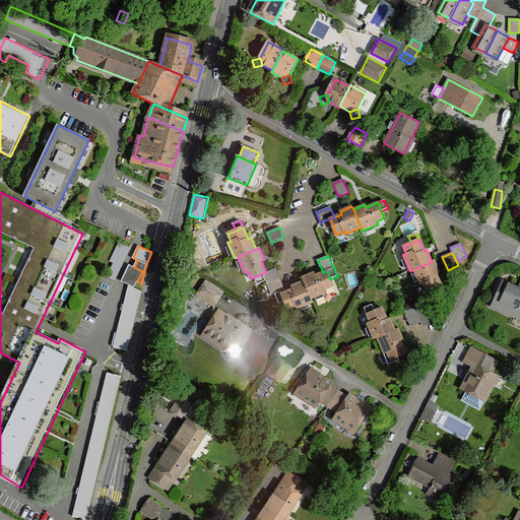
[(435,260),(432,262),(413,269),(420,284),(423,283),(427,291),(442,284),(438,273),(441,272),(435,260)]
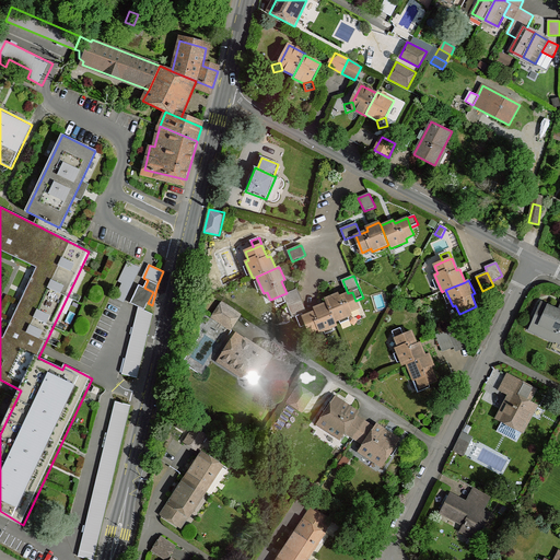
[(140,284),(130,303),(146,308),(148,303),(153,292),(144,288),(140,284)]
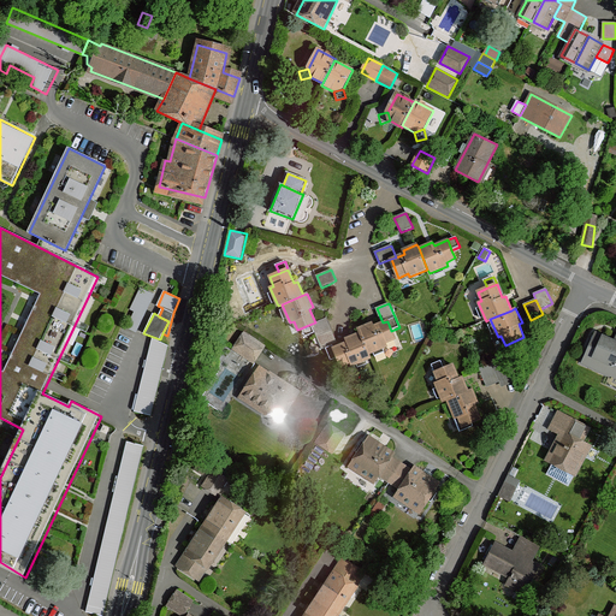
[(326,318),(315,323),(312,324),(317,337),(332,331),(326,318)]
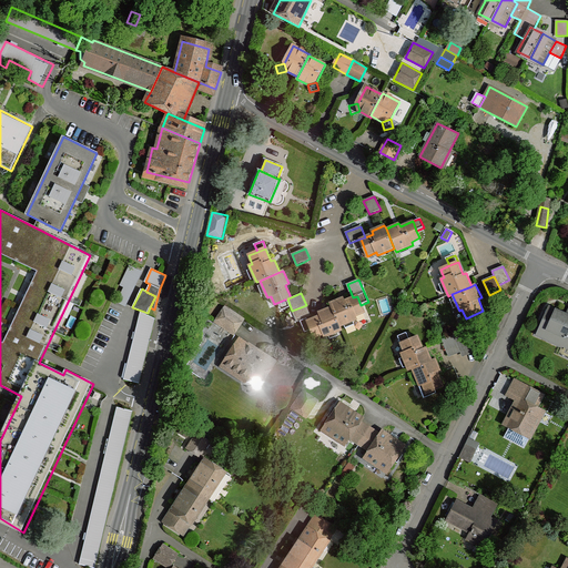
[(331,303),(332,307),(341,326),(357,320),(355,316),(364,313),(361,305),(357,296),(353,297),(344,301),(343,298),(331,303)]
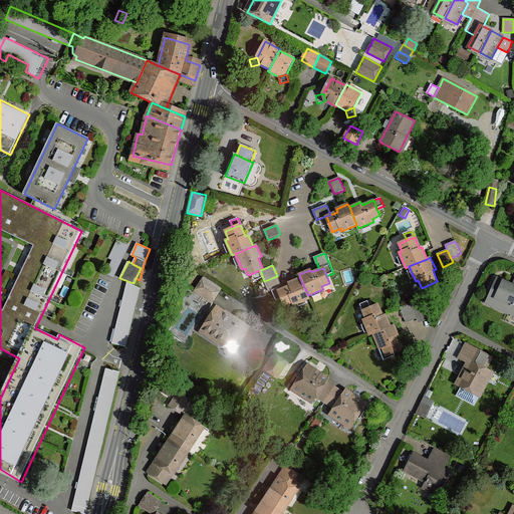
[(281,286),(277,276),(264,281),(269,291),(281,286)]
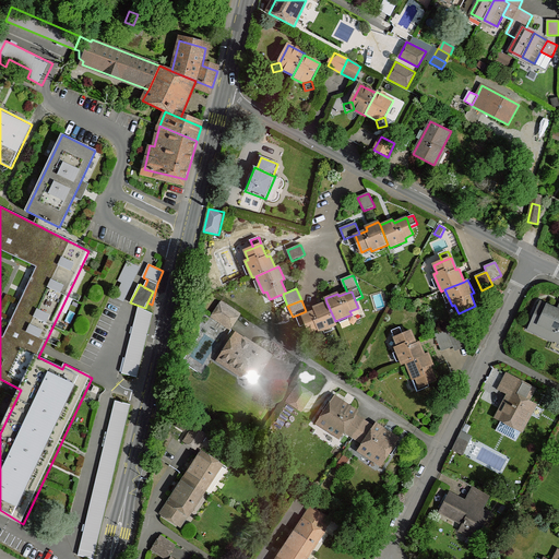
[(223,302),(213,317),(229,329),(240,313),(223,302)]
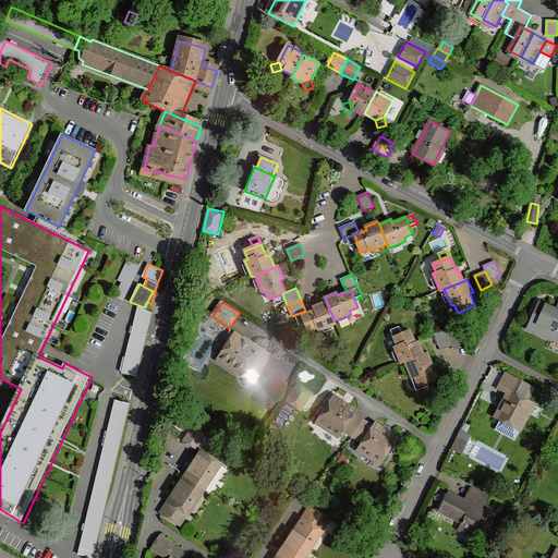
[(306,314),(302,315),(310,332),(317,329),(319,331),(336,325),(335,320),(326,302),(313,307),(315,310),(306,314)]
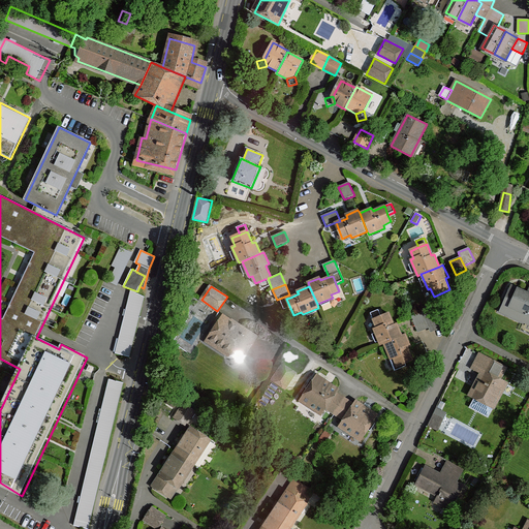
[(512,286),(503,305),(526,315),(524,320),(528,322),(528,292),(527,292),(512,286)]
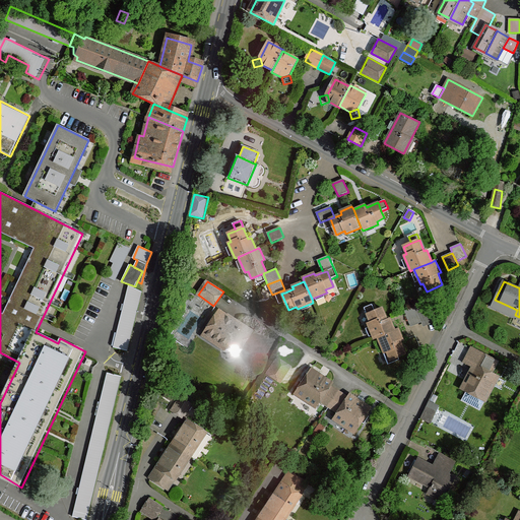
[(114,347),(127,350),(141,291),(129,286),(114,347)]
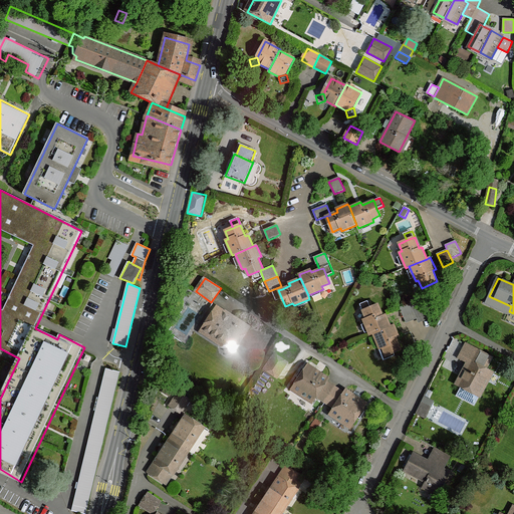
[(410,302),(410,304),(412,308),(417,319),(419,324),(429,319),(423,303),(420,297),(410,302)]
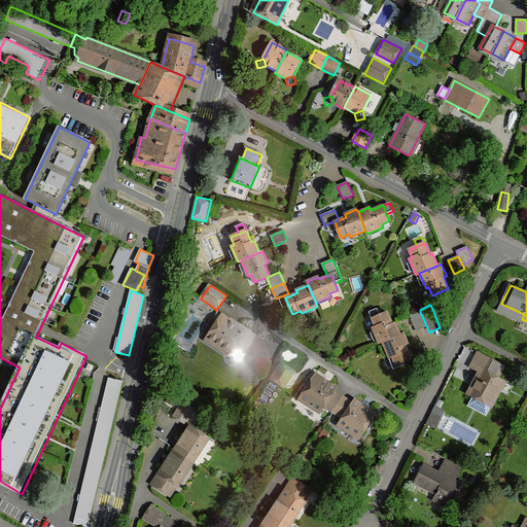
[(395,323),(393,324),(388,312),(372,318),(376,326),(373,327),(380,344),(383,342),(400,335),(395,323)]
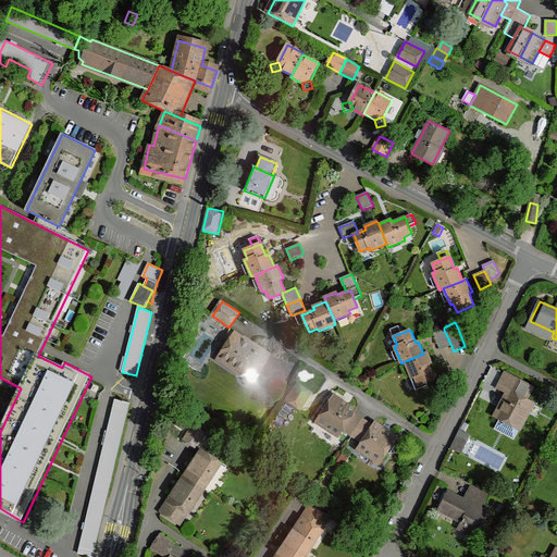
[(446,334),(444,330),(433,334),(441,350),(452,346),(446,334)]
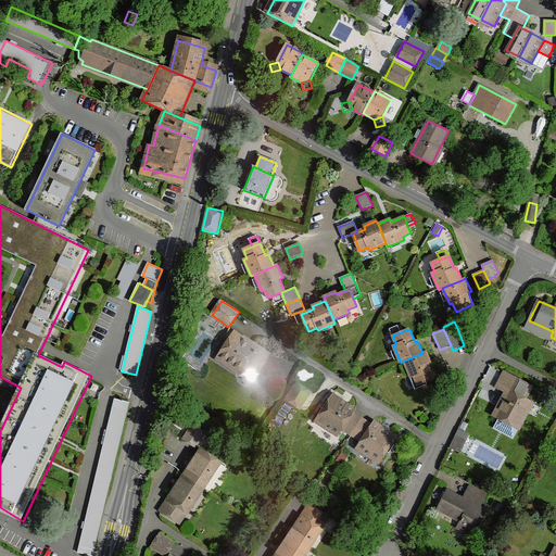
[(234,332),(219,355),(243,371),(244,368),(255,376),(270,353),(255,343),(254,345),(234,332)]
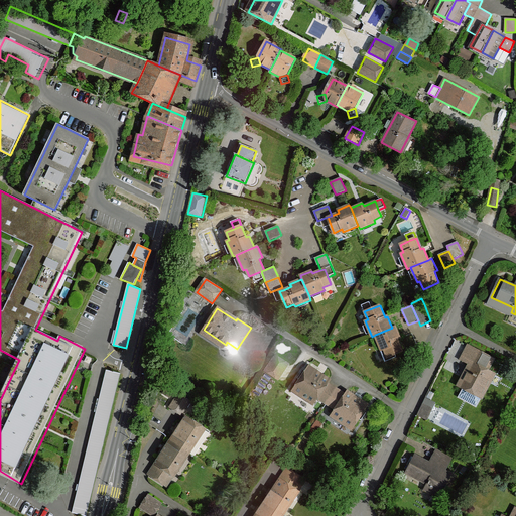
[(392,328),(375,335),(382,351),(384,350),(388,357),(403,351),(398,339),(400,339),(396,327),(392,328)]
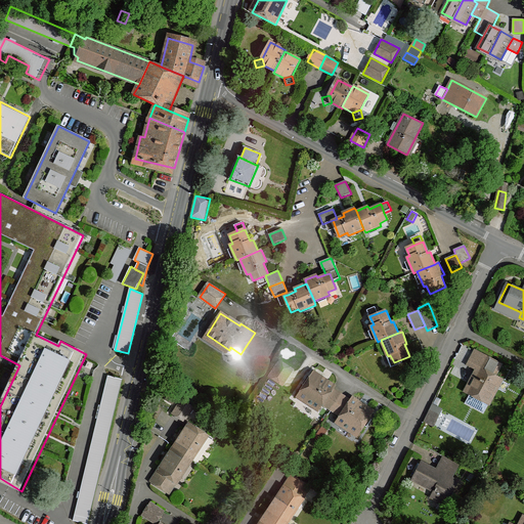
[(230,347),(229,350),(227,352),(229,357),(233,359),(237,359),(241,354),(230,347)]
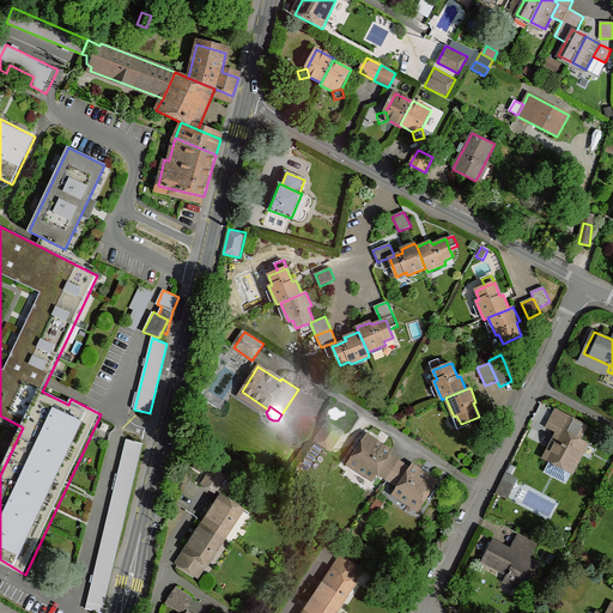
[(586,426),(557,411),(548,426),(559,432),(545,459),(572,473),(587,444),(580,439),(586,426)]
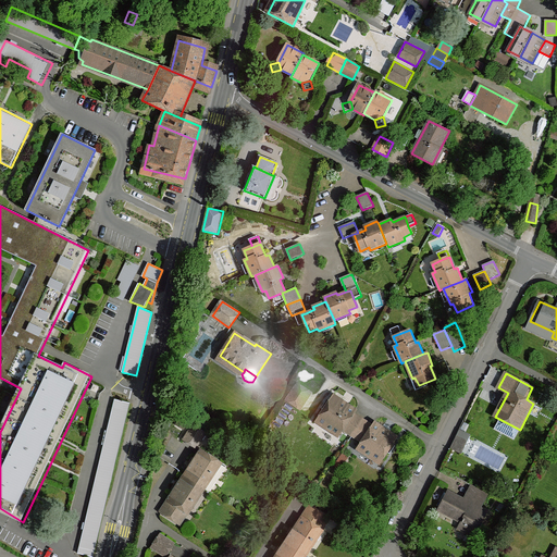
[(299,381),(287,399),(304,409),(314,391),(299,381)]
